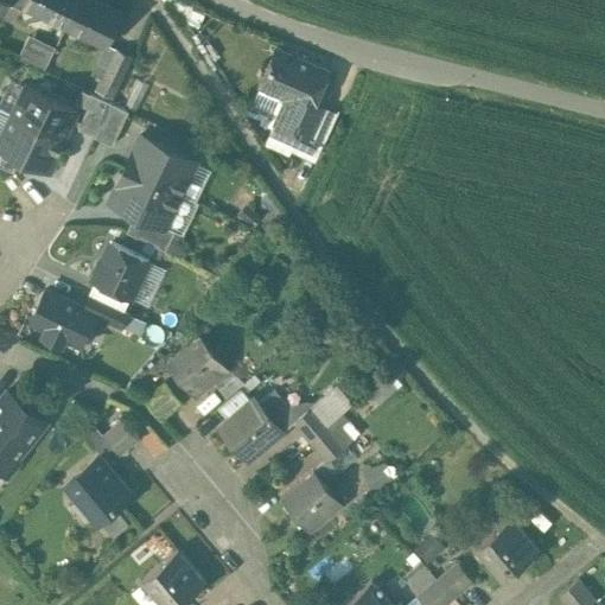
[(1,0),(1,1),(20,11),(23,6),(21,6),(24,0),(1,0)]
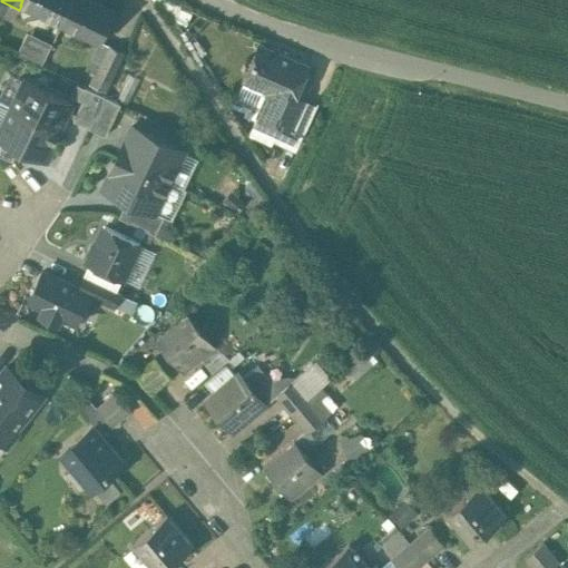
[(70,0),(22,0),(20,6),(21,6),(59,25),(70,0)]
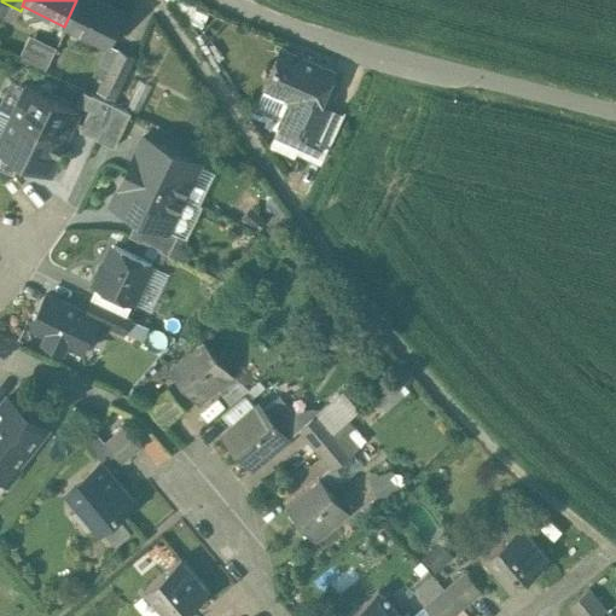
[(122,12),(98,0),(76,0),(64,27),(106,46),(122,12)]
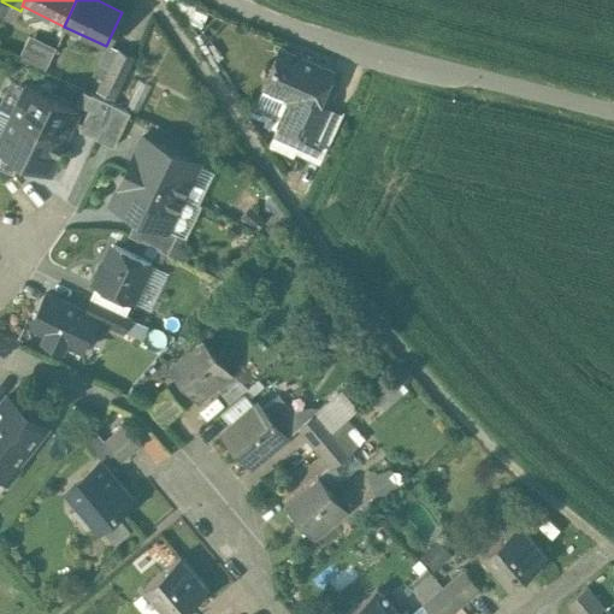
[(53,49),(28,37),(17,60),(42,72),(53,49)]
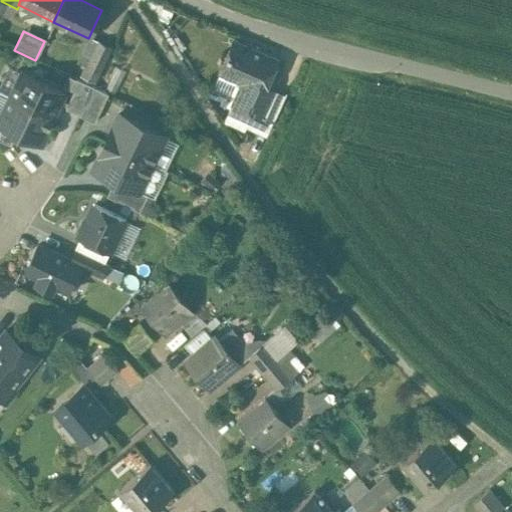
[(275,61),(231,42),(219,71),(242,82),(232,104),(232,105),(257,116),(268,91),(263,89),(275,61)]
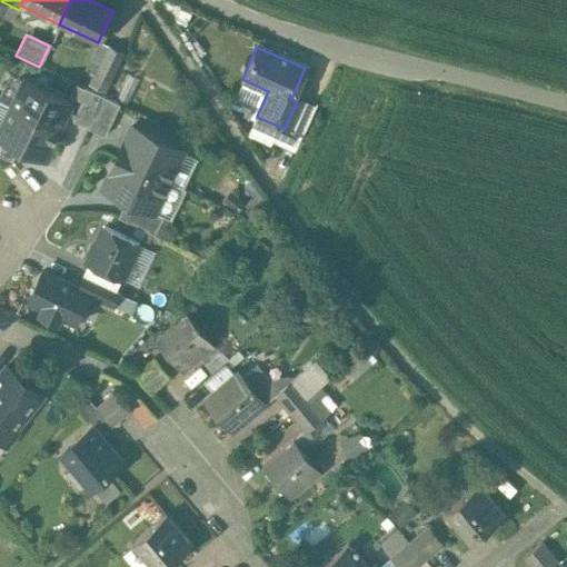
[(107,48),(88,87),(105,95),(123,56),(107,48)]
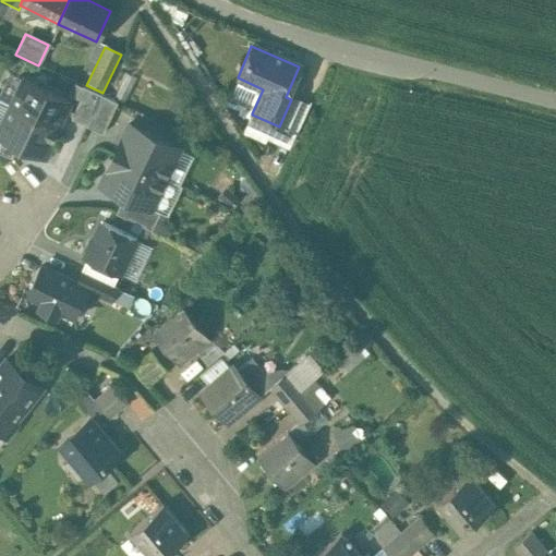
[(21,79),(9,105),(57,127),(69,101),(21,79)]
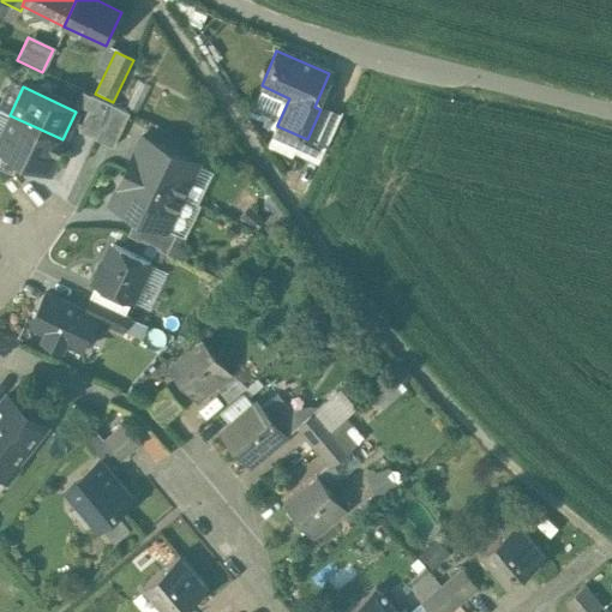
[(111,105),(94,139),(111,147),(127,113),(111,105)]
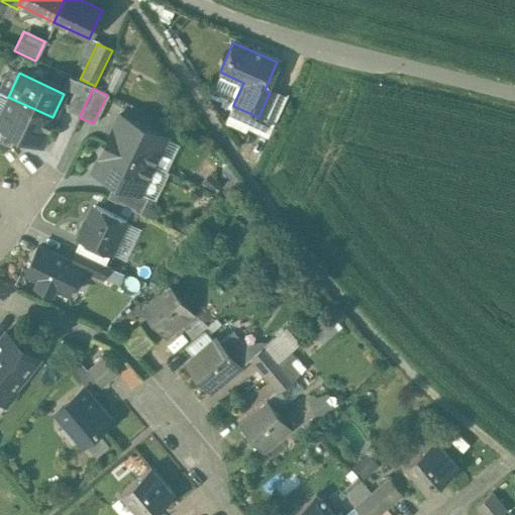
[(270,92),(259,117),(233,106),(228,116),(268,133),(284,98),(274,93),(274,94),(270,92)]
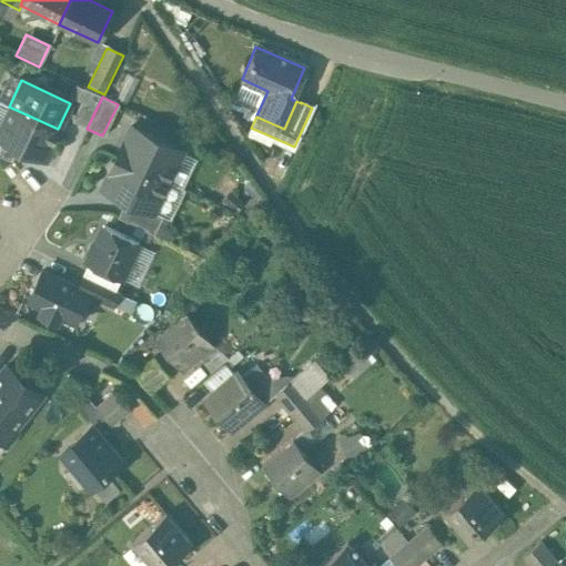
[(9,107),(0,125),(0,139),(33,155),(47,151),(58,129),(9,107)]
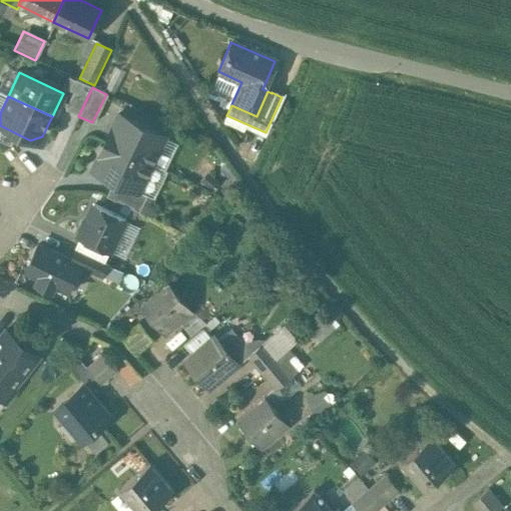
[(163,136),(117,114),(103,141),(150,163),(163,136)]
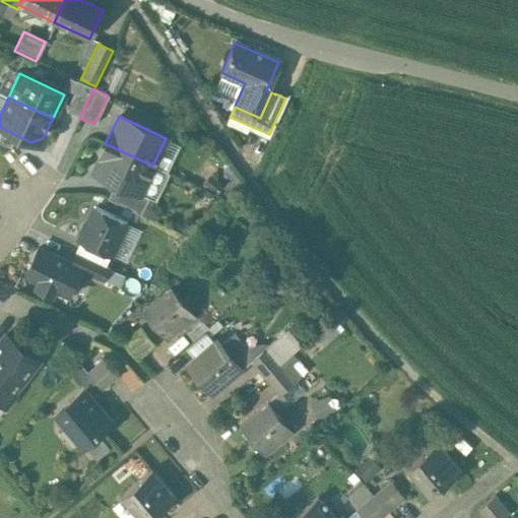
[(152,166),(105,143),(91,172),(114,183),(139,194),(152,166)]
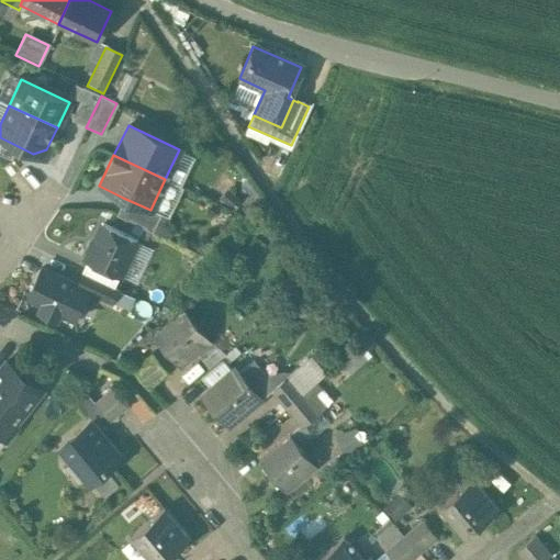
[(150,210),(123,198),(115,215),(150,232),(159,214),(150,210)]
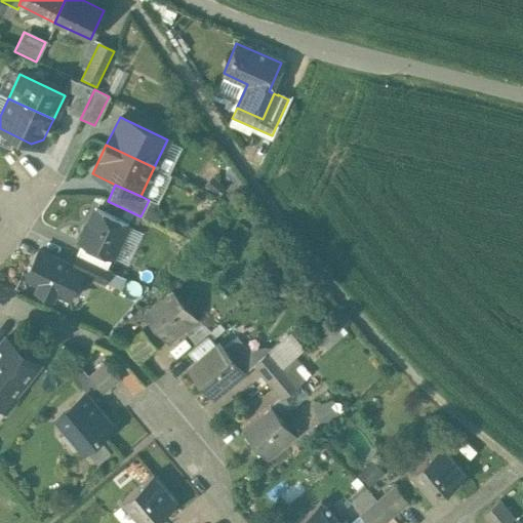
[(126,226),(93,209),(77,240),(111,256),(126,226)]
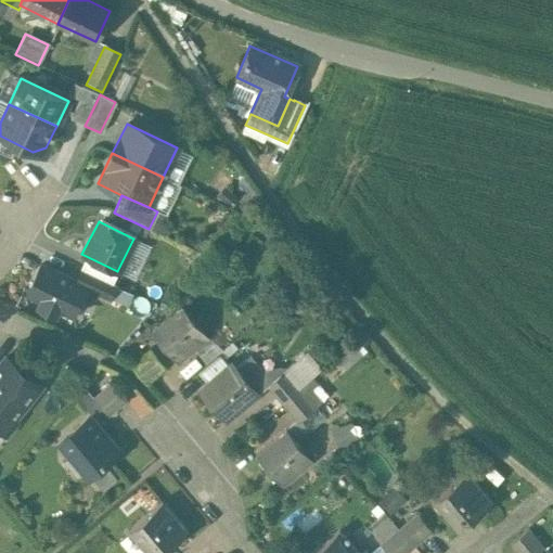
[(76,282),(40,265),(26,293),(40,299),(37,307),(54,314),(58,308),(72,314),(85,286),(76,282)]
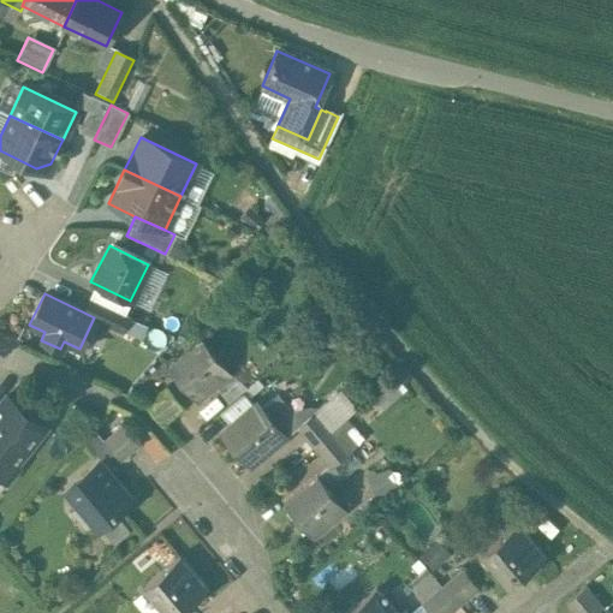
[(126,317),(90,299),(84,313),(94,317),(120,331),(126,317)]
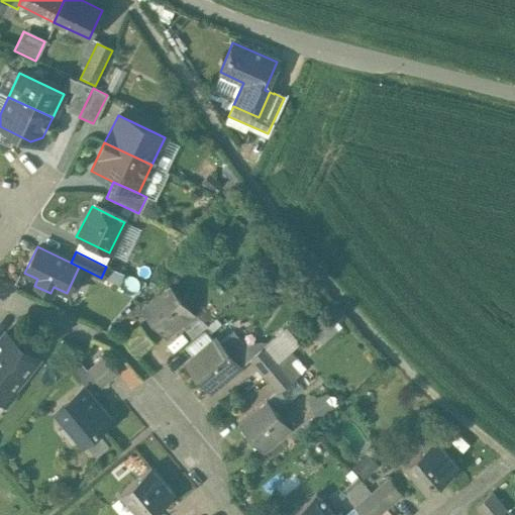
[(122,275),(113,271),(109,281),(117,285),(122,275)]
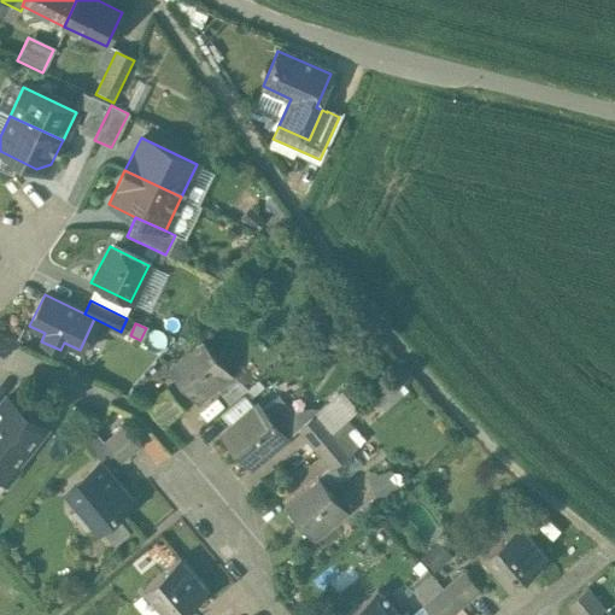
[(142,346),(162,355),(171,334),(151,326),(142,346)]
